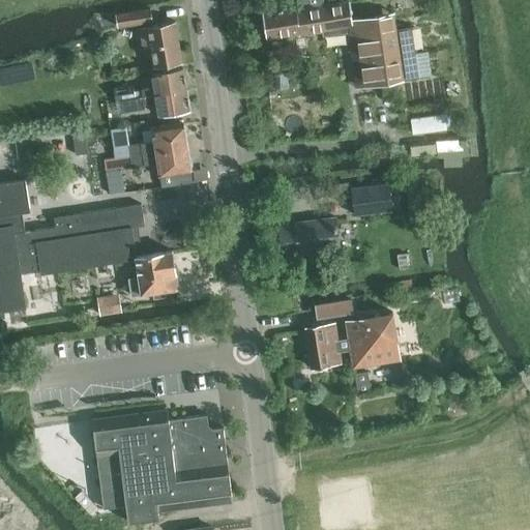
[(297,7),(263,12),(266,38),(299,33),(299,34),(329,30),(330,34),(348,31),(347,26),(353,26),(354,36),(362,87),(403,80),(419,78),(411,27),(395,29),(394,29),(352,18),(350,1),(324,5),(322,0),(302,0),(304,8),(297,9),(297,7)]
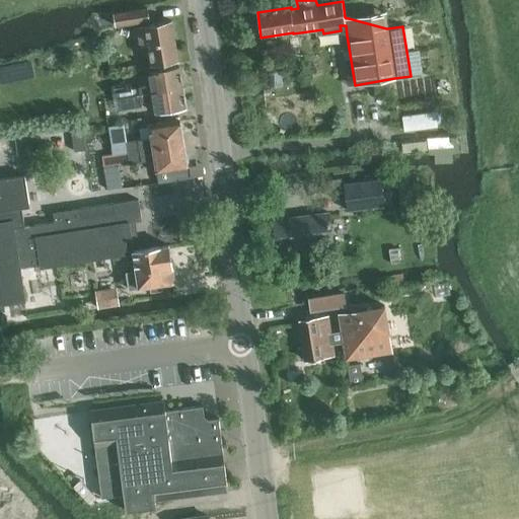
[(114,13),(116,25),(150,20),(148,8),(114,13)]
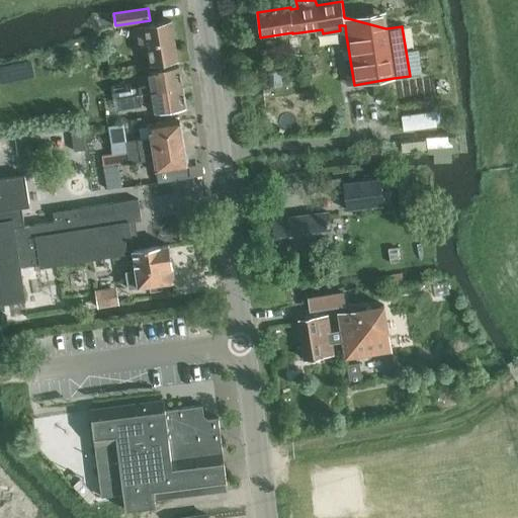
[(178,61),(172,20),(137,26),(141,47),(147,46),(150,65),(178,61)]
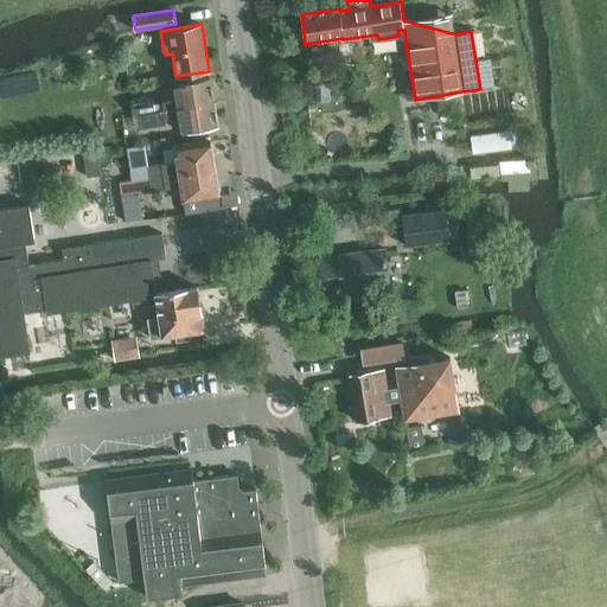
[(163,102),(164,110),(213,102),(210,78),(174,84),(177,100),(163,102)]
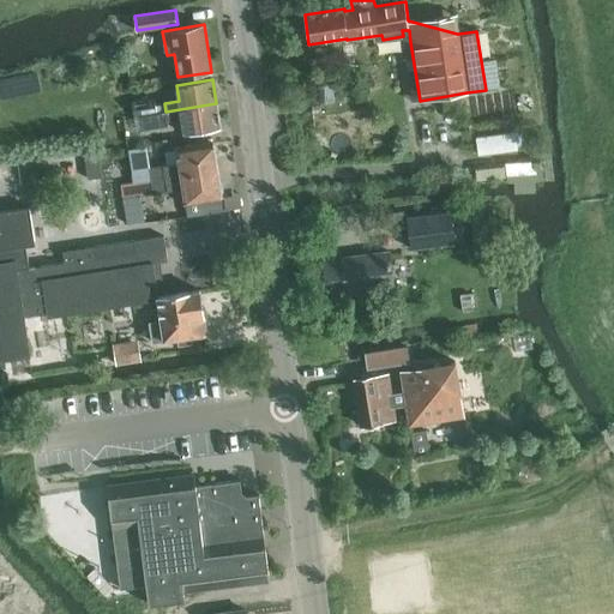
[(140,103),(143,115),(155,113),(152,101),(140,103)]
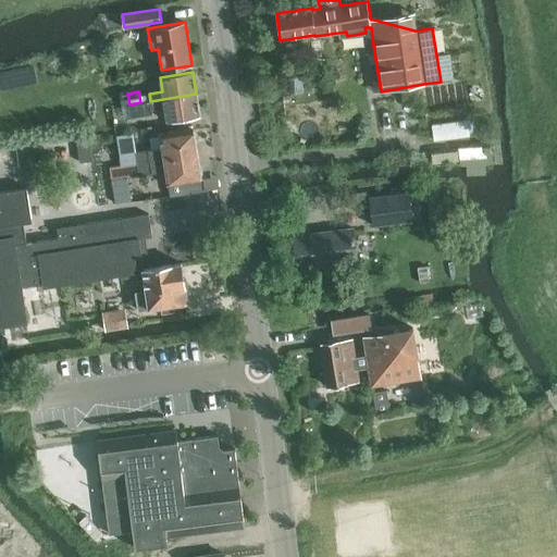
[(140,102),(130,104),(131,118),(141,115),(141,114),(152,113),(151,110),(165,108),(168,121),(200,115),(196,94),(150,101),(140,102)]
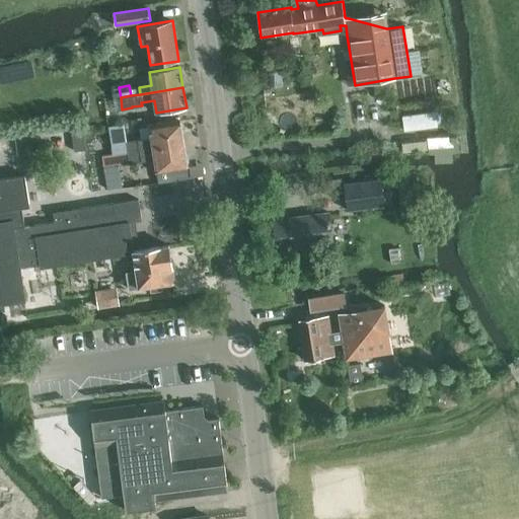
[(404,127),(439,126),(438,109),(403,112),(404,127)]
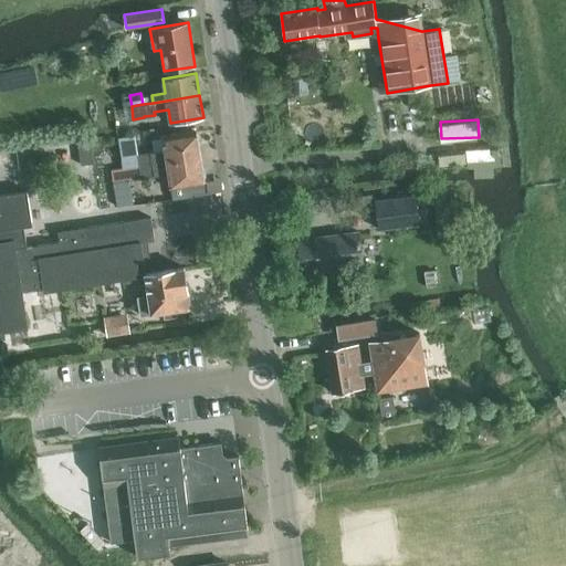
[(138,155),(139,166),(200,157),(198,146),(201,143),(200,136),(197,135),(196,130),(163,136),(165,150),(138,155)]
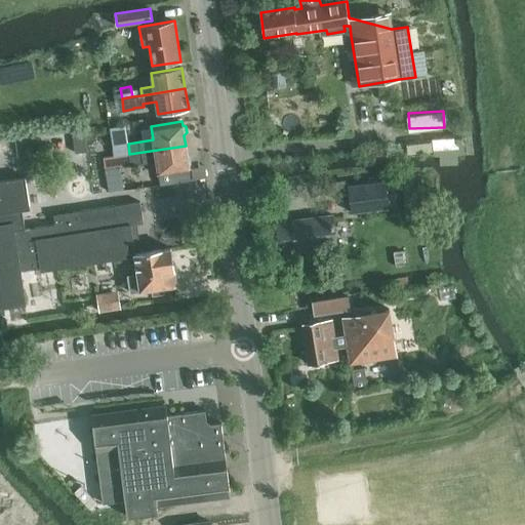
[(72,132),(76,154),(87,152),(84,130),(72,132)]
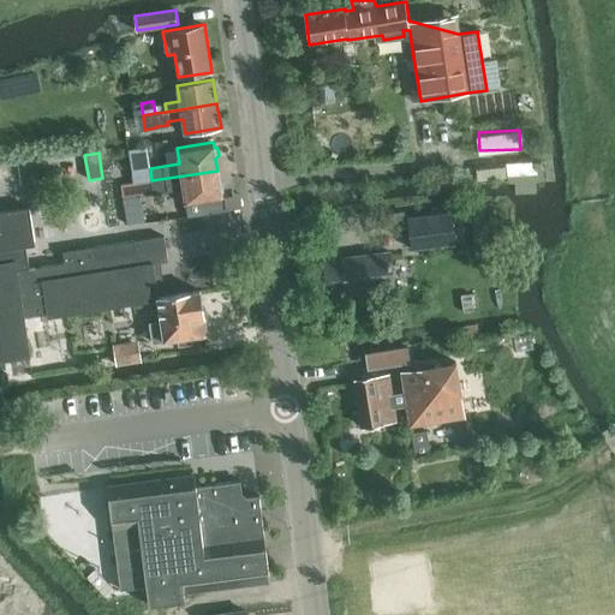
[(508,162),(508,181),(543,179),(543,161),(508,162)]
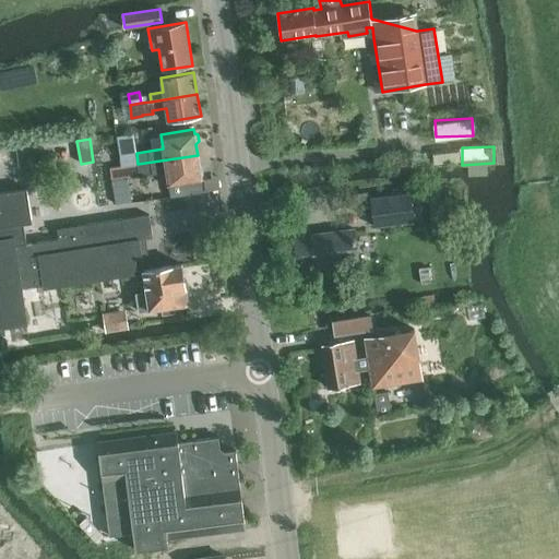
[(198,155),(138,164),(140,176),(166,171),(168,185),(201,180),(201,177),(203,174),(203,167),(199,166),(198,155)]
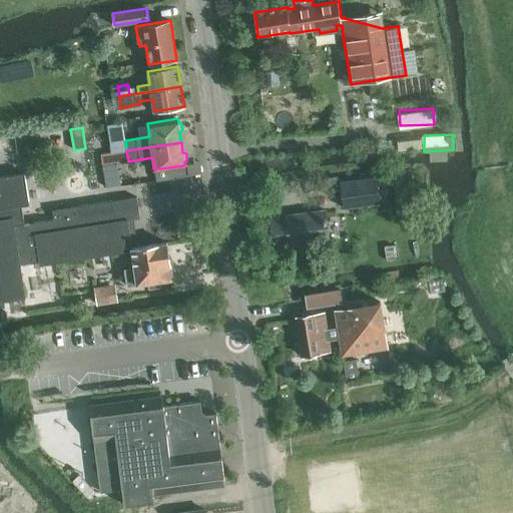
[(111,152),(100,153),(102,166),(117,163),(127,162),(125,150),(111,152)]
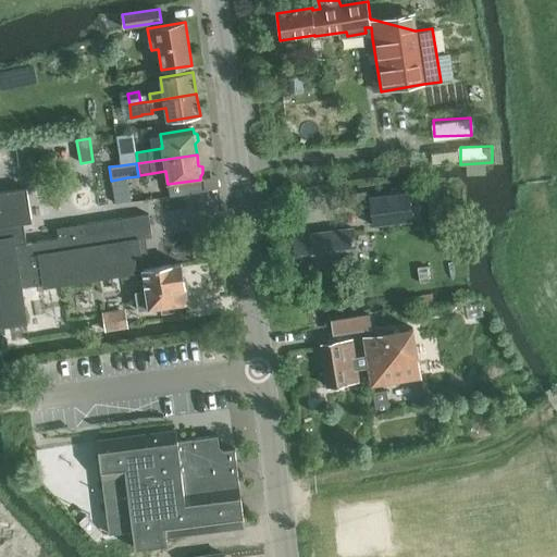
[(0,326),(28,322),(23,286),(42,283),(44,287),(144,272),(144,271),(144,269),(139,238),(152,236),(149,213),(58,227),(59,238),(26,243),(24,224),(33,223),(27,189),(0,193),(0,326)]
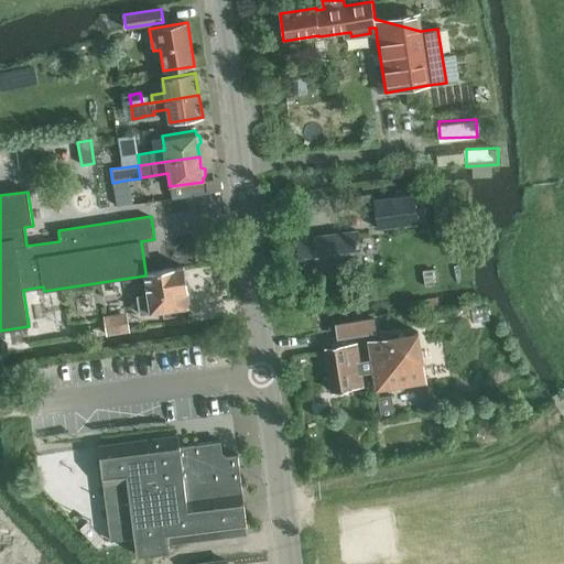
[(371,207),(370,195),(354,196),(356,208),(371,207)]
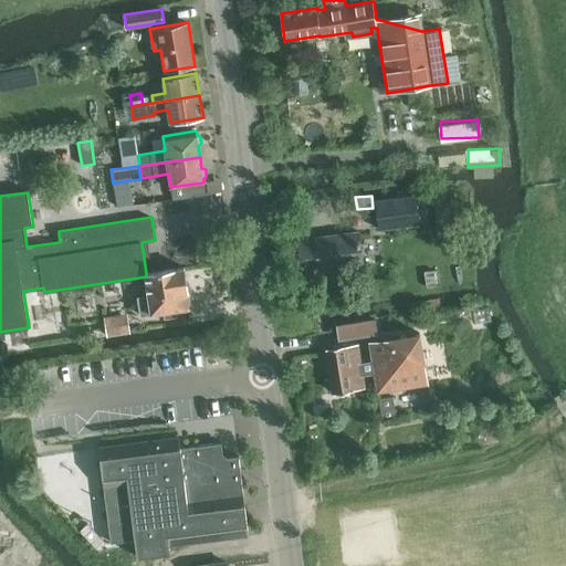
[(419,223),(416,196),(375,200),(378,229),(419,223)]
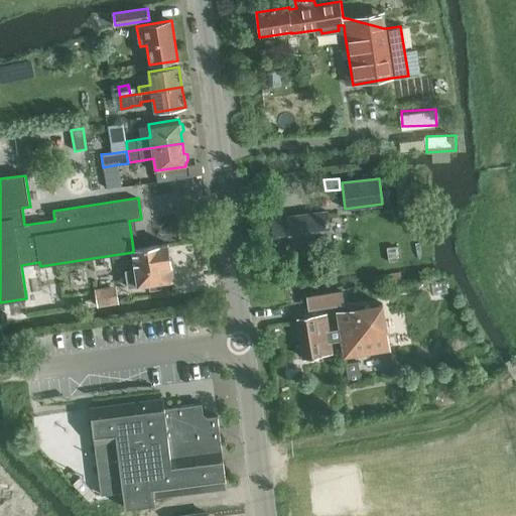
[(272,218),(276,249),(331,242),(327,211),(272,218)]
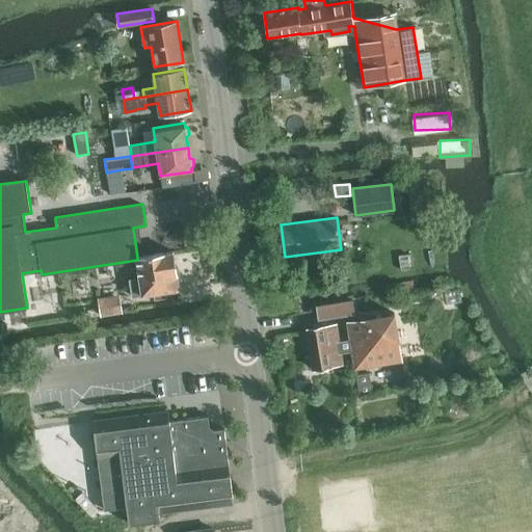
[(166,296),(165,291),(179,289),(174,251),(137,257),(137,259),(137,260),(140,281),(130,283),(132,295),(154,292),(155,298),(166,296)]
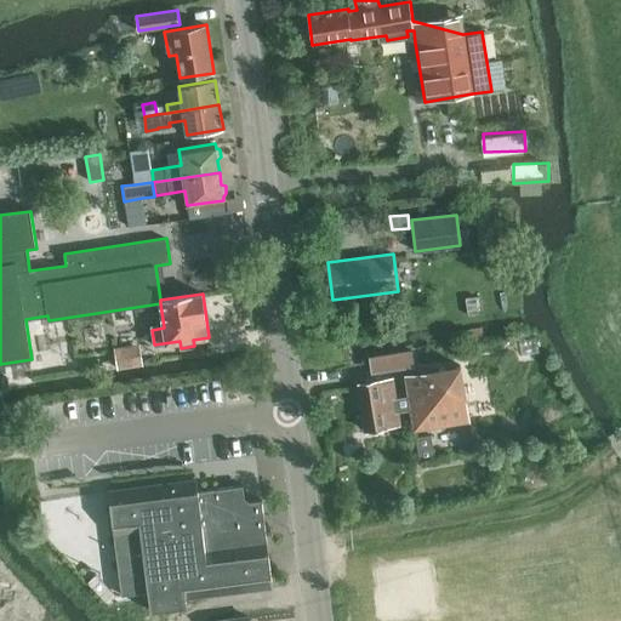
[(369,358),(371,372),(414,365),(412,351),(369,358)]
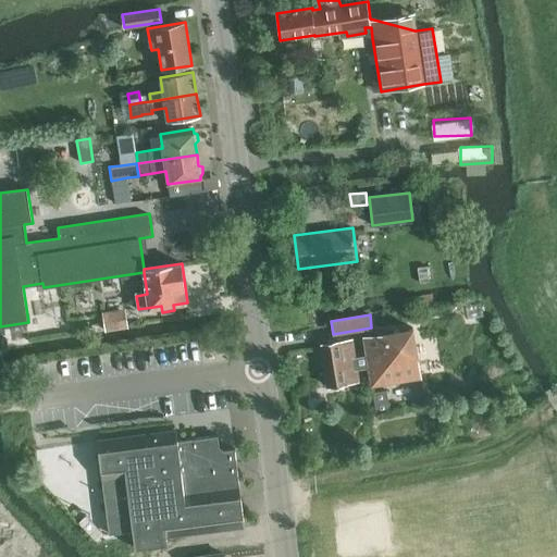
[(321,343),(327,386),(359,381),(357,369),(368,367),(371,385),(421,376),(412,327),(363,336),(367,355),(356,357),(353,337),(321,343)]
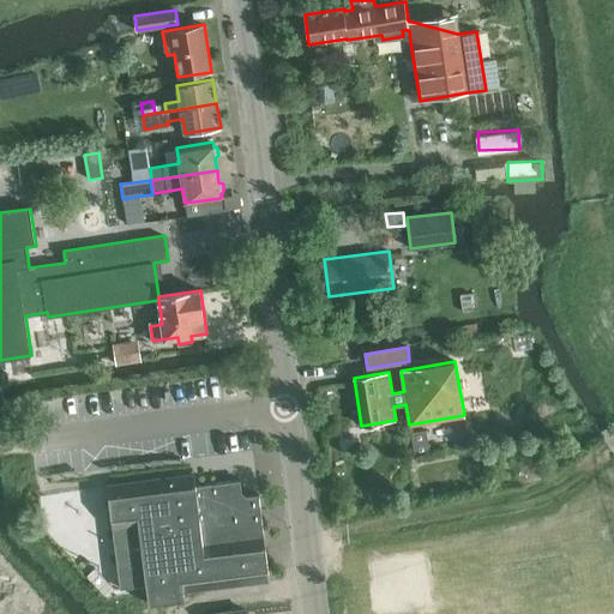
[(133,594),(148,593),(149,603),(185,599),(184,589),(270,578),(259,494),(242,497),(240,480),(212,483),(212,487),(197,489),(194,476),(109,487),(108,483),(107,483),(120,588),(132,587),(133,594)]
